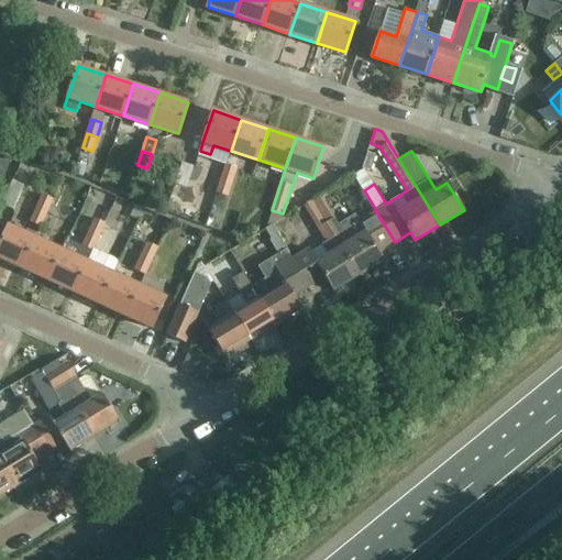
[(375,154),(368,152),(364,167),(371,169),(375,154)]
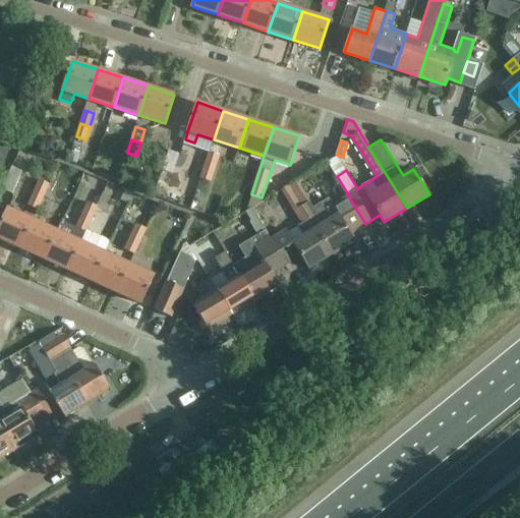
[(0,160),(4,161),(9,149),(0,145),(0,160)]
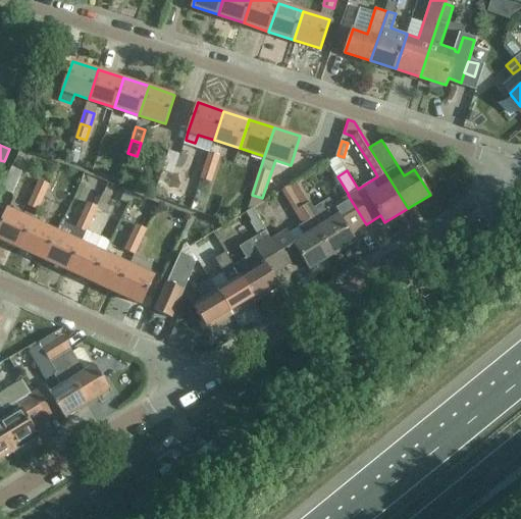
[(206,164),(215,167),(219,154),(210,151),(206,164)]
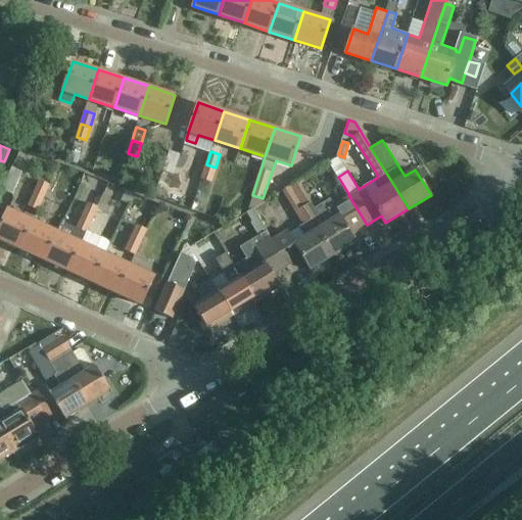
[(2,188),(13,193),(27,161),(17,158),(14,167),(12,166),(2,188)]
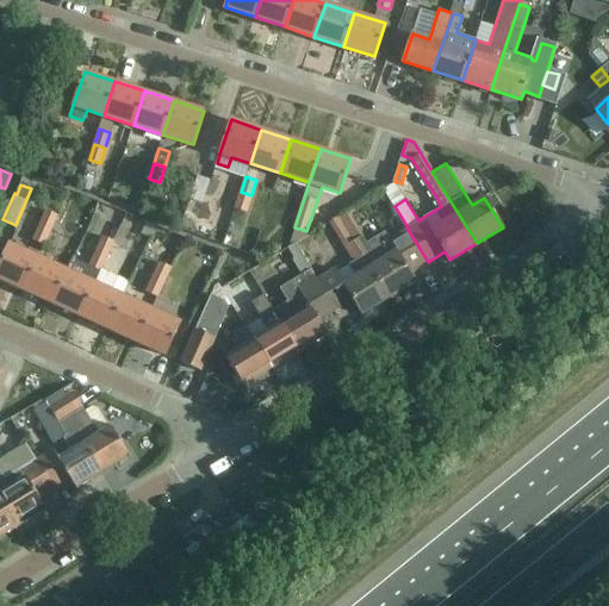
[(247,211),(252,195),(241,192),(236,207),(247,211)]
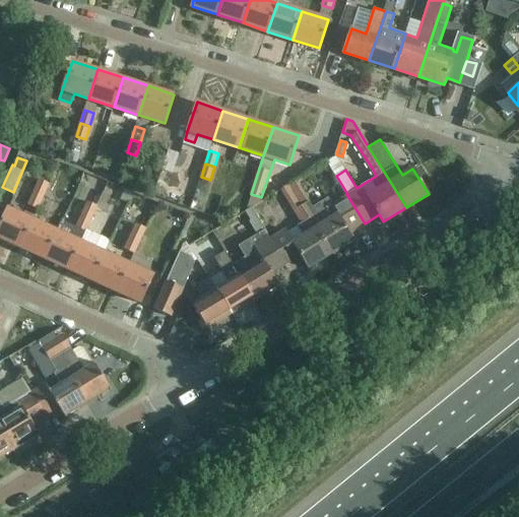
[(57,231),(45,258),(68,269),(81,242),(86,230),(98,204),(108,181),(100,177),(94,186),(89,200),(77,225),(75,224),(70,237),(57,231)]
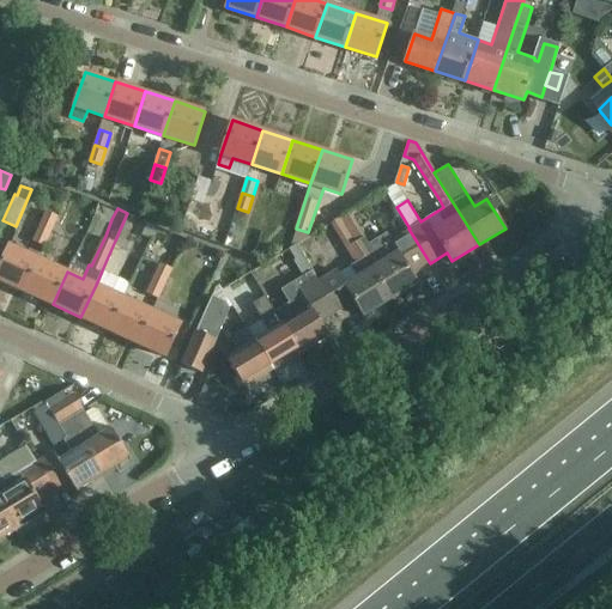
[(41,225),(52,229),(58,214),(48,209),(41,225)]
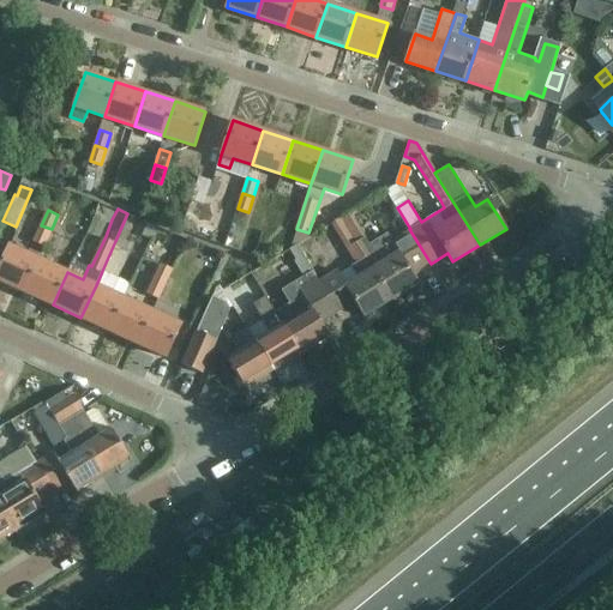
[(341,217),(391,300),(419,283),(413,275),(431,264),(409,229),(391,240),(397,248),(400,253),(388,260),(379,247),(376,249),(350,211),(341,217)]
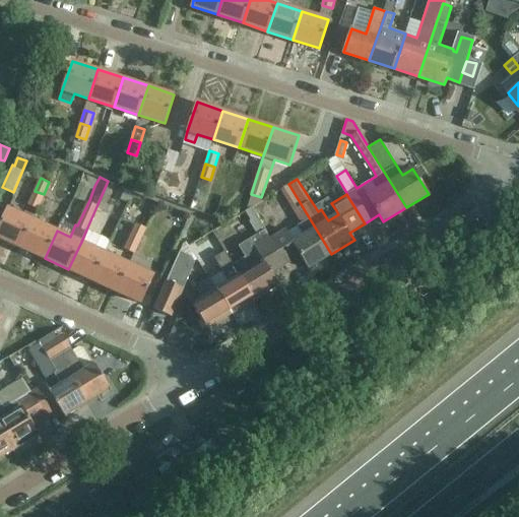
[(309,267),(331,254),(288,184),(280,189),(302,222),(288,231),(286,228),(269,238),(285,264),(301,255),(309,267)]
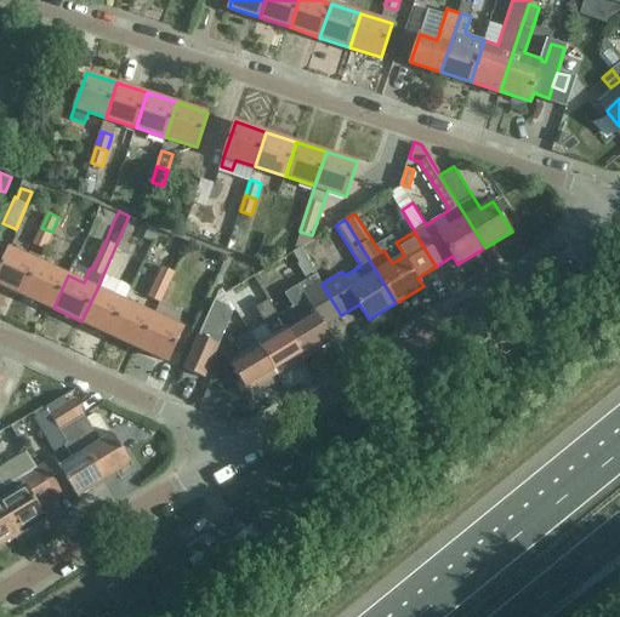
[(159,228),(151,224),(146,238),(153,241),(159,228)]
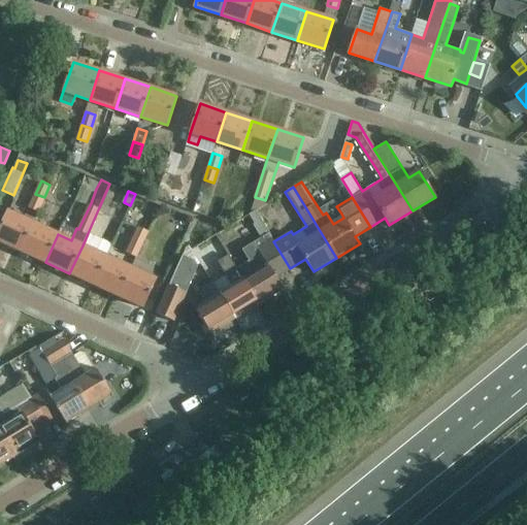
[(38,210),(44,197),(35,194),(29,206),(38,210)]
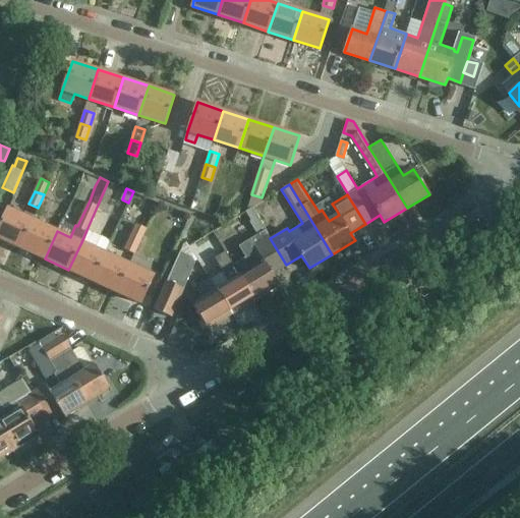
[(0,237),(20,247),(33,220),(8,209),(0,225),(0,237)]
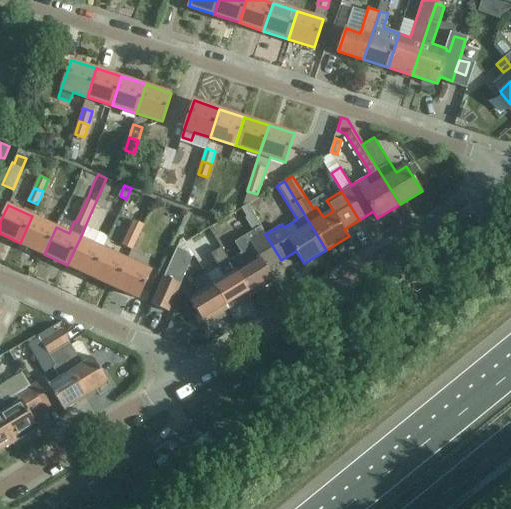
[(44,254),(56,227),(32,216),(20,243),(44,254)]
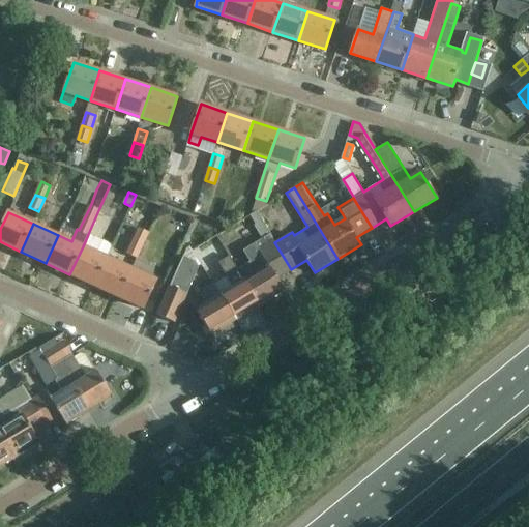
[(134,240),(143,244),(149,232),(140,227),(134,240)]
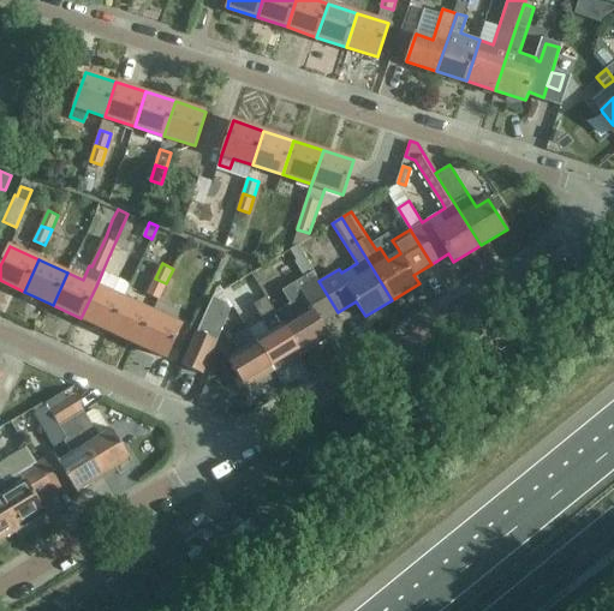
[(319,281),(309,264),(298,270),(303,277),(284,289),(292,304),(278,313),(285,325),(303,354),(331,337),(321,322),(338,312),(319,281)]
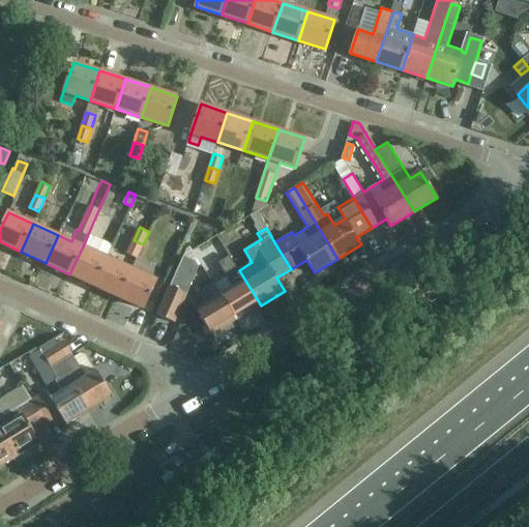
[(138,257),(143,244),(134,240),(127,253),(138,257)]
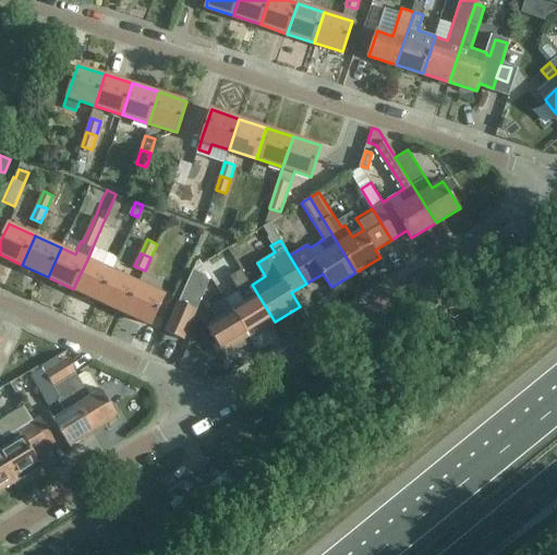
[(99,300),(112,272),(87,260),(73,289),(99,300)]
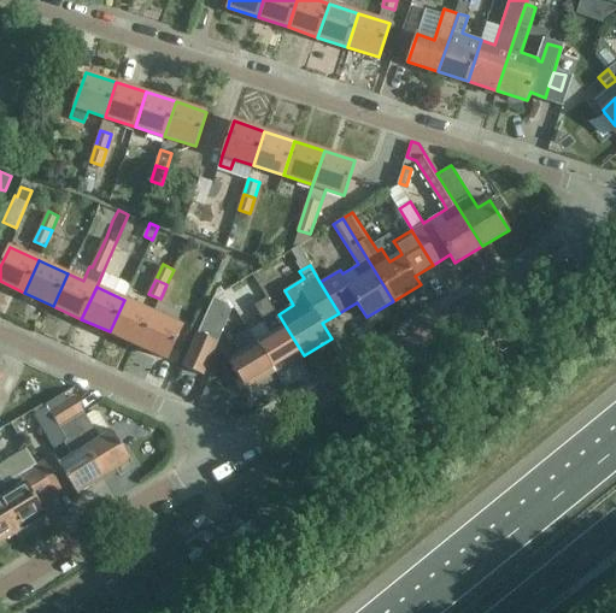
[(304,355),(286,326),(279,314),(268,296),(254,305),(273,334),(258,343),(276,372),(279,376),(293,366),(291,363),(304,355)]
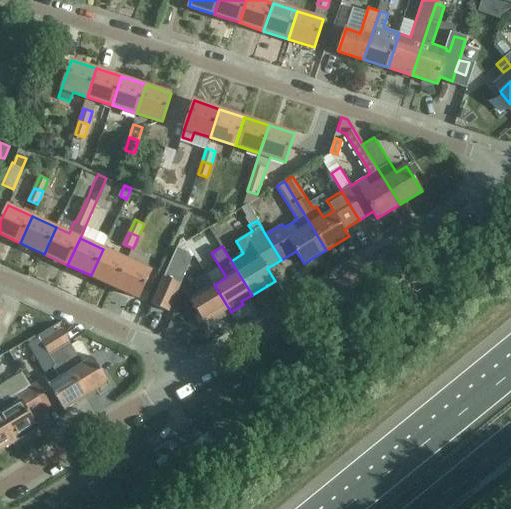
[(188,252),(177,247),(152,303),(169,311),(192,258),(188,252)]
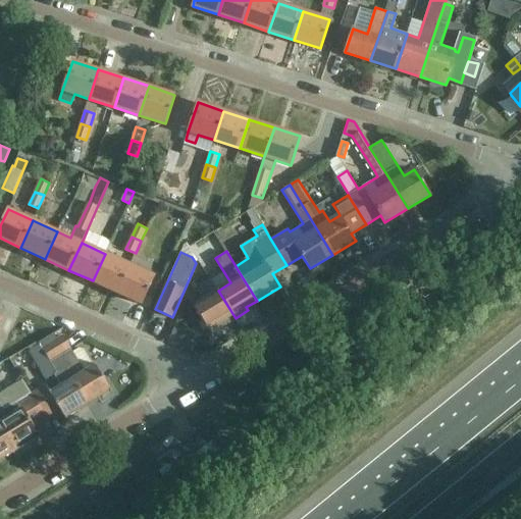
[(117,292),(129,265),(105,254),(93,280),(117,292)]
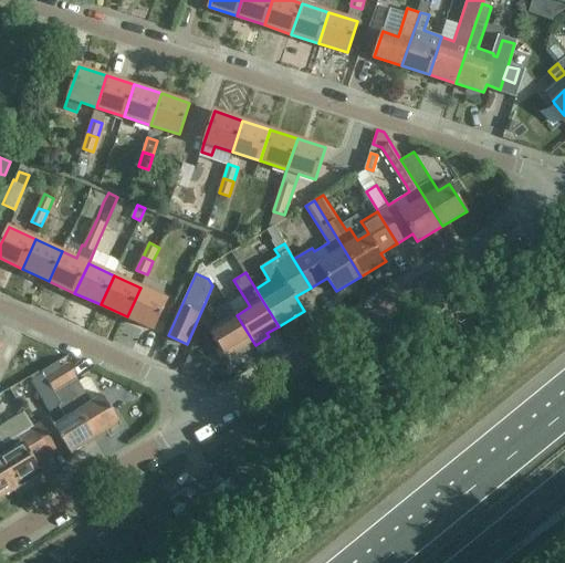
[(140,288),(127,316),(154,330),(167,300),(140,288)]
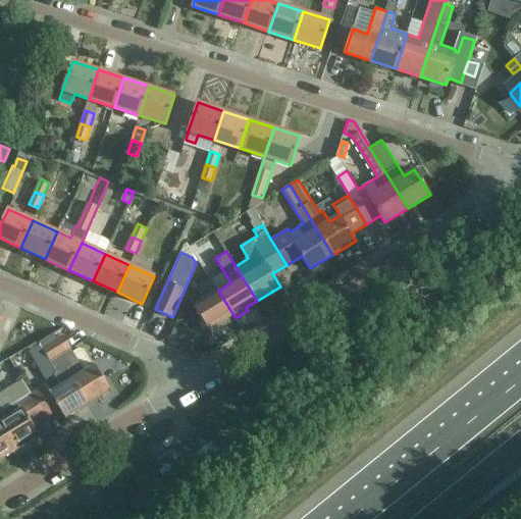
[(232,315),(233,315),(218,291),(210,278),(197,287),(204,299),(194,305),(209,330),(210,329),(212,332),(225,324),(223,321),(232,315)]
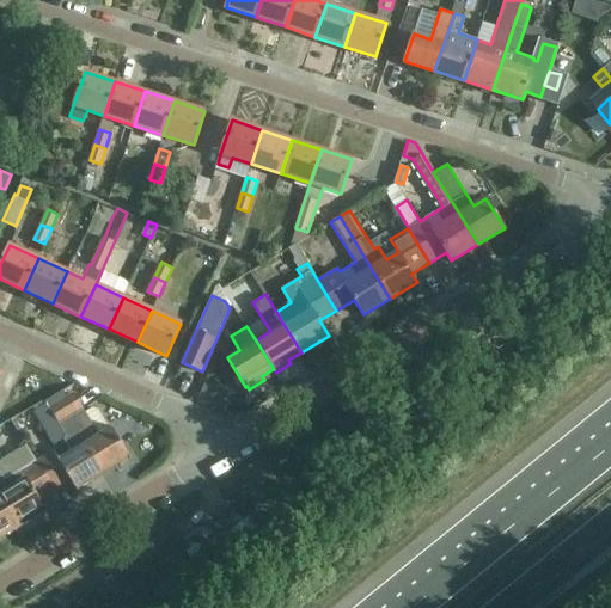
[(246,394),(254,405),(283,387),(276,375),(246,394)]
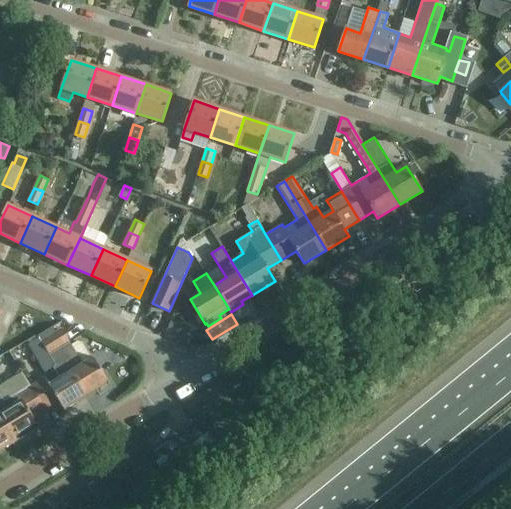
[(62,328),(50,336),(87,397),(98,391),(100,394),(112,387),(93,356),(79,365),(67,346),(71,343),(62,328)]
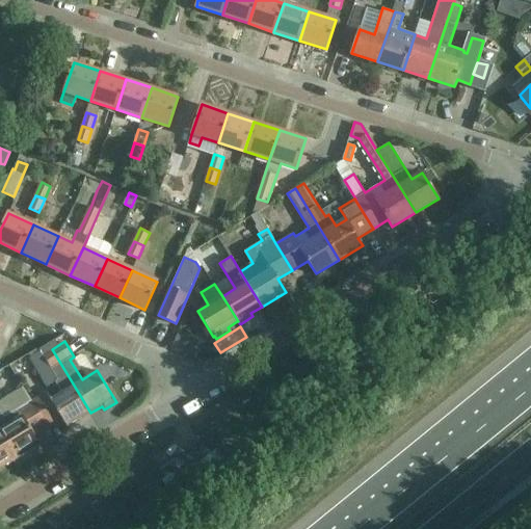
[(68,427),(90,413),(52,349),(43,354),(51,369),(52,369),(58,379),(55,381),(61,392),(50,399),(46,392),(32,400),(48,427),(62,418),(68,427)]
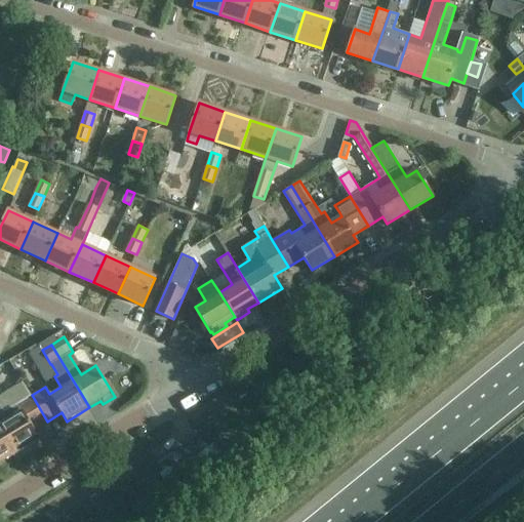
[(47,422),(32,395),(4,411),(0,404),(0,426),(16,452),(39,439),(34,430),(47,422)]
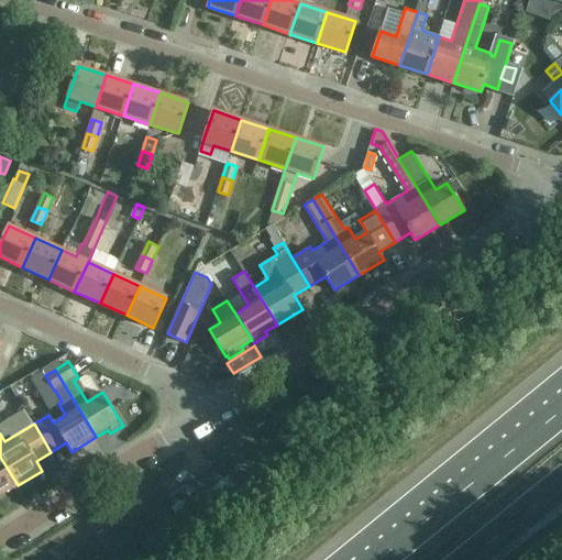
[(0,495),(18,485),(0,457),(0,495)]
